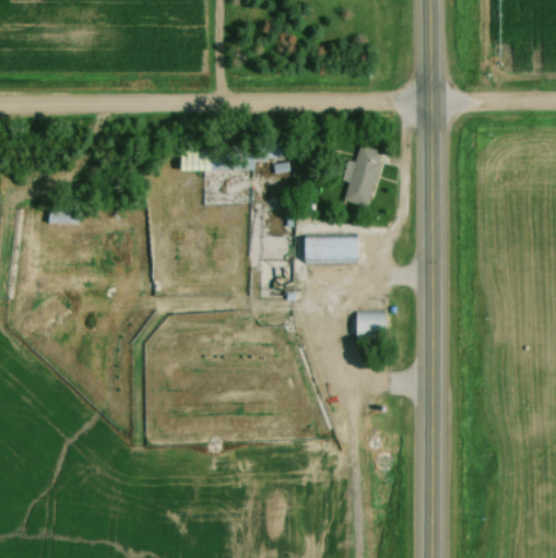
[(180,146),(180,170),(255,170),(255,158),(292,157),(292,140),(258,140),(258,145),(180,146)]
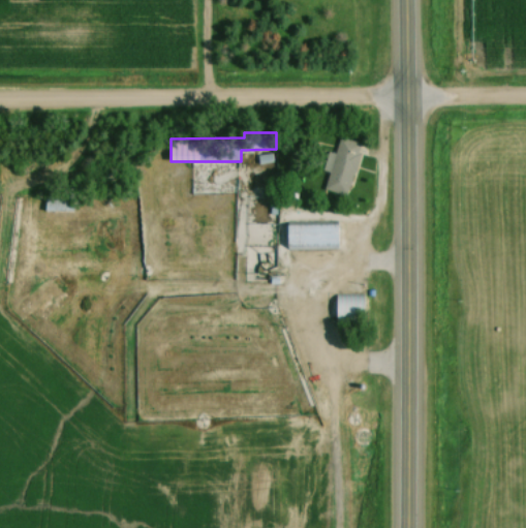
[(337,154),(329,152),(325,171),(331,173),(326,190),(349,196),(364,144),(341,137),(337,154)]
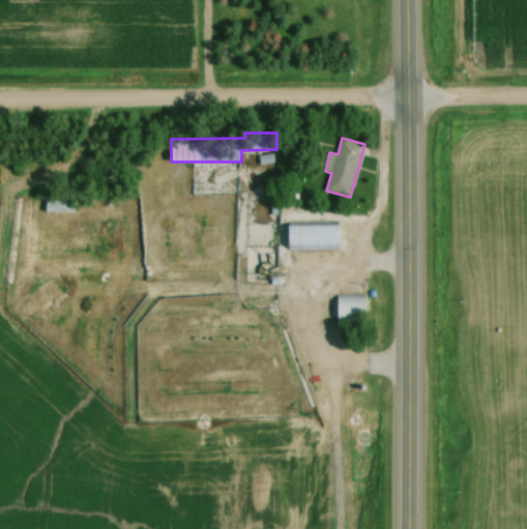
[(46,211),(75,211),(75,196),(46,196),(46,211)]
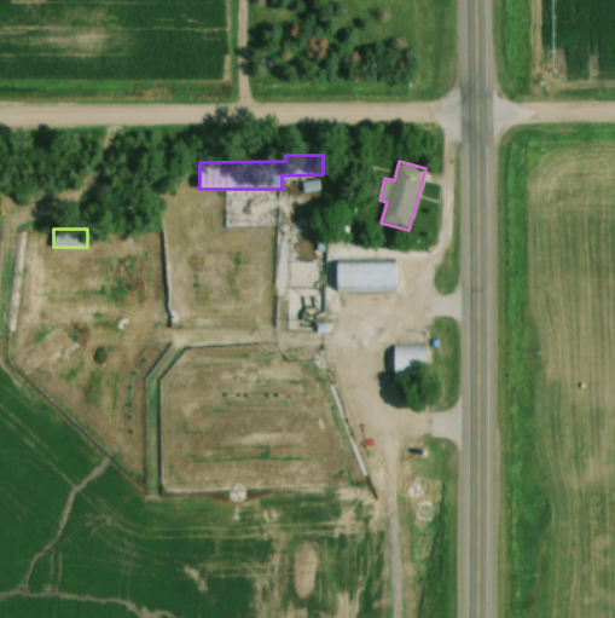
[(337,263),(337,290),(396,290),(396,263),(337,263)]
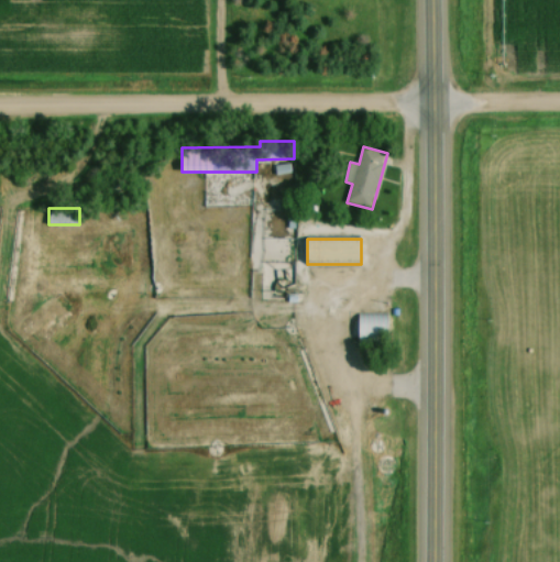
[(388,313),(360,313),(360,344),(388,344),(388,313)]
